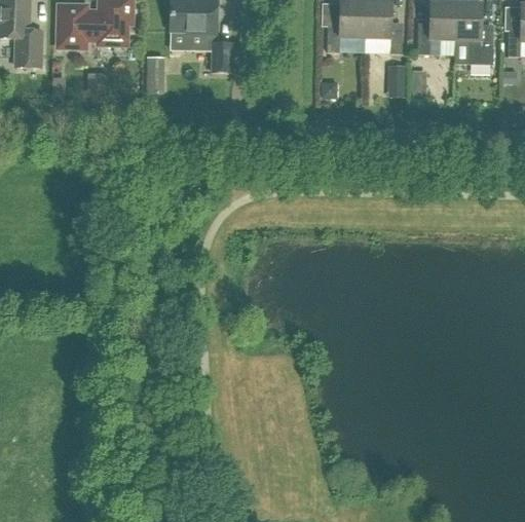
[(40,67),(41,30),(29,30),(29,0),(0,0),(0,8),(0,7),(0,37),(17,38),(16,67),(40,67)]
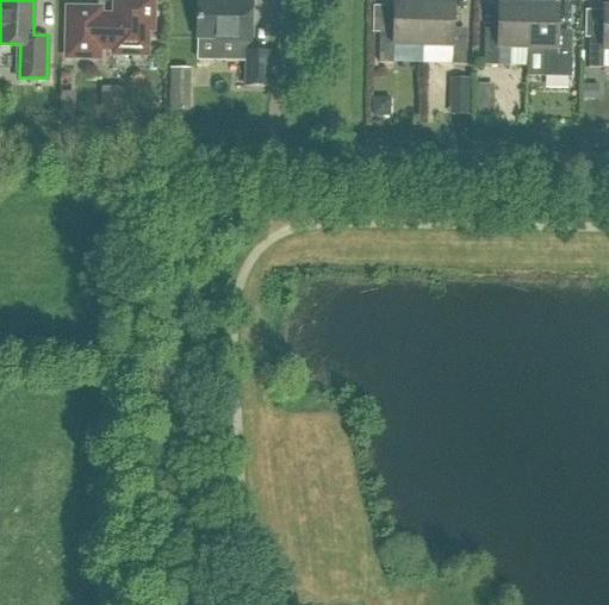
[(147,52),(148,0),(115,0),(115,13),(76,12),(76,45),(113,47),(113,51),(147,52)]
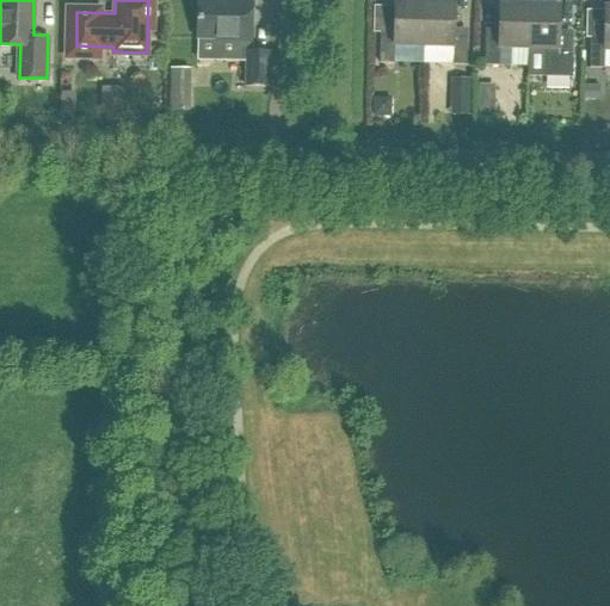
[(252,39),(253,0),(198,0),(197,36),(217,37),(217,39),(252,39)]
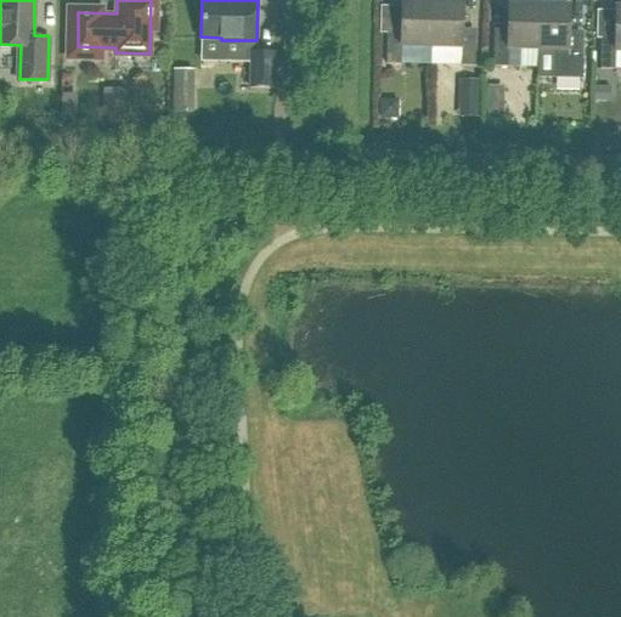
[(432,45),(433,1),(401,0),(401,32),(387,32),(387,61),(401,61),(401,44),(432,45)]
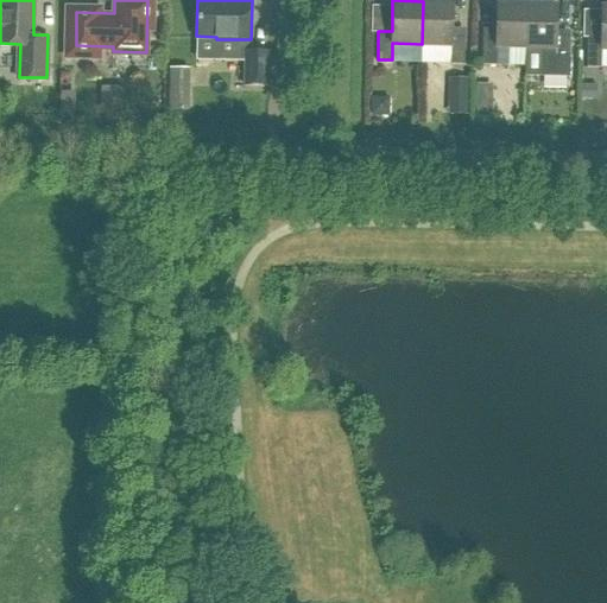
[(423,1),(422,44),(451,44),(450,62),(465,62),(466,32),(451,32),(453,2),(423,1)]
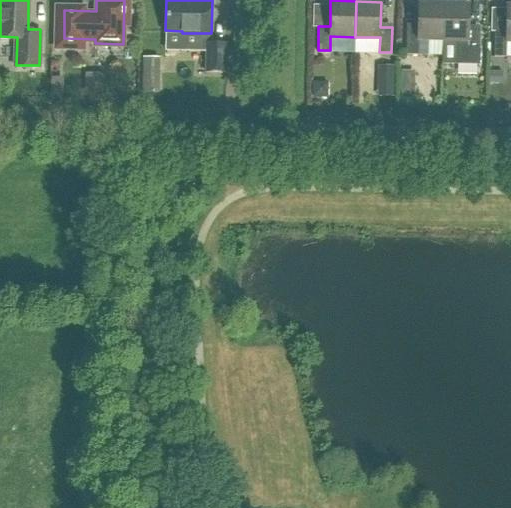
[(443,39),(444,3),(419,3),(418,28),(407,28),(406,53),(418,53),(429,53),(429,39),(443,39)]
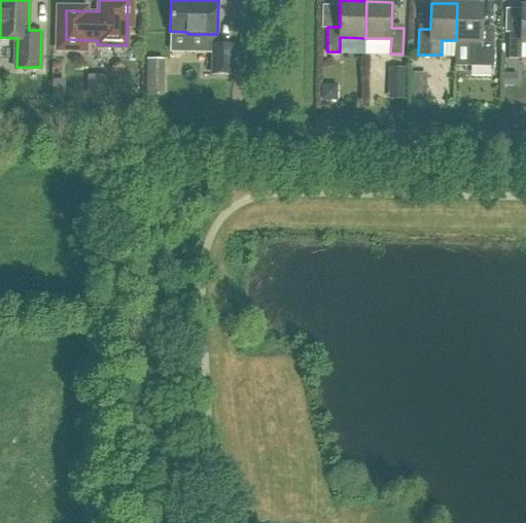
[(457,3),(456,40),(470,41),(469,63),(493,64),(493,65),(494,65),(494,47),(494,31),(482,30),(483,4),(457,3)]
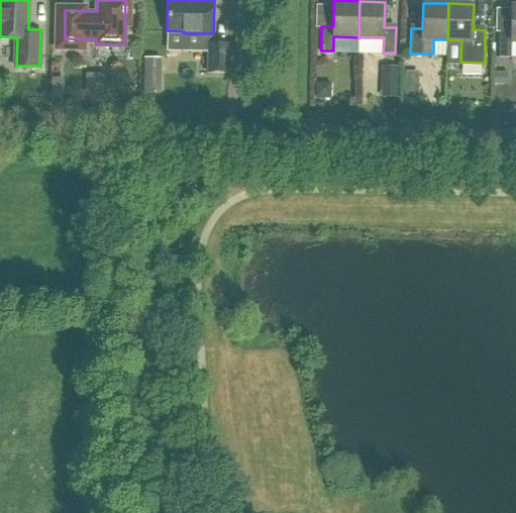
[(515,4),(512,5),(511,30),(500,30),(499,56),(511,56),(512,40),(515,40),(515,4)]
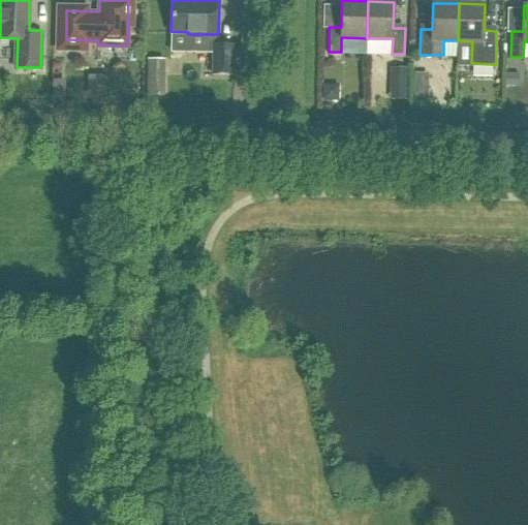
[(234,72),(235,43),(214,43),(213,71),(234,72)]
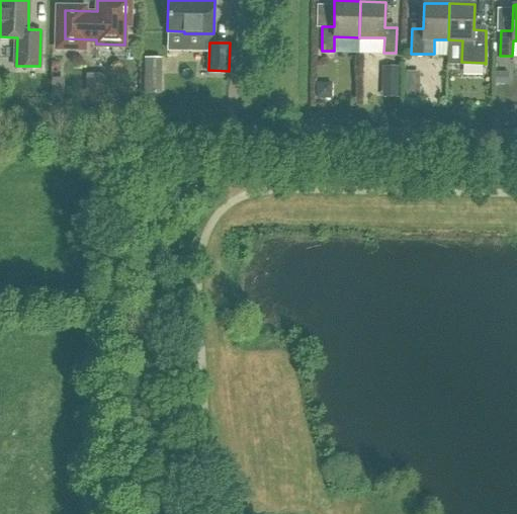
[(419,70),(405,70),(405,83),(419,83),(419,70)]
